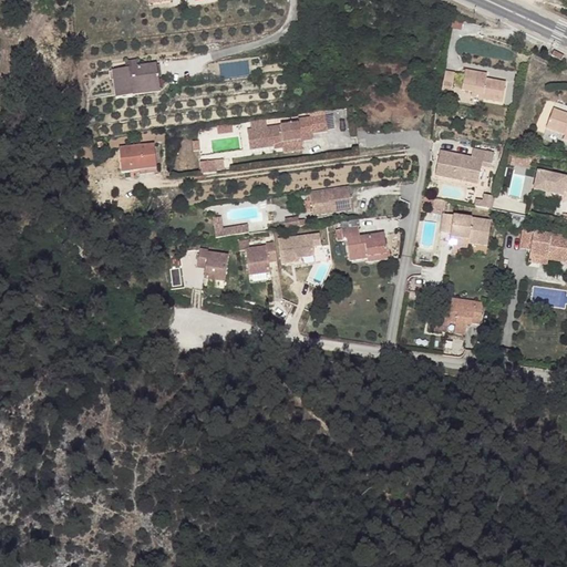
[(136,66),(125,68),(113,70),(116,98),(132,95),(131,92),(160,88),(156,63),(136,66)]
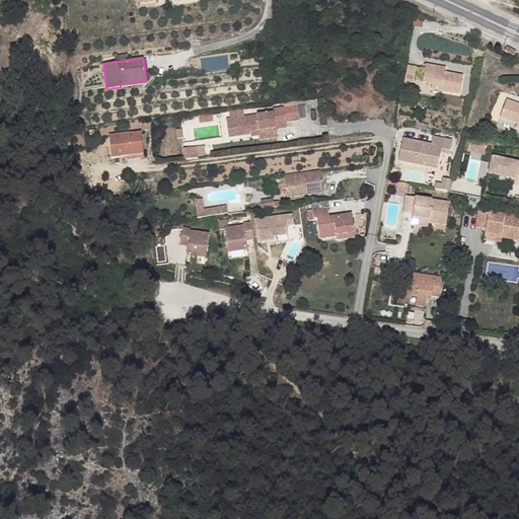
[(446,67),(426,63),(423,82),(433,83),(443,85),(442,90),(460,94),(463,75),(445,72),(446,67)]
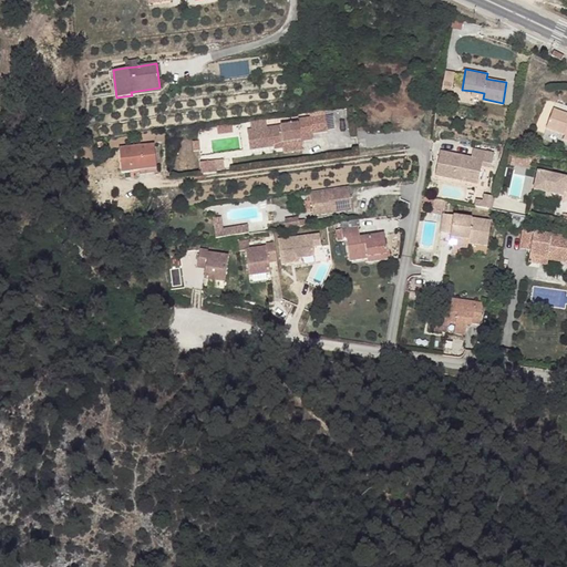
[(455,73),(445,71),(442,91),(452,93),(455,73)]
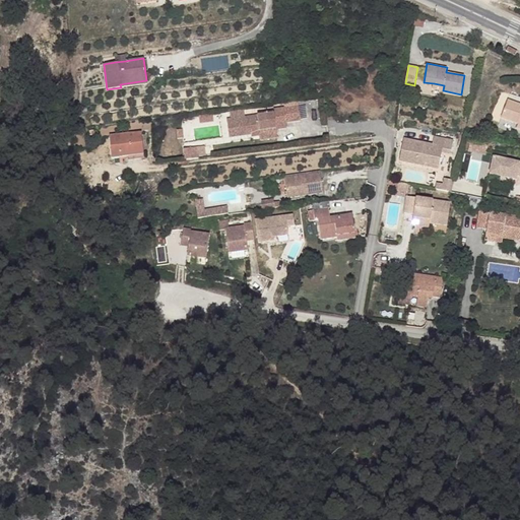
[(519,103),(508,99),(501,117),(518,123),(517,128),(519,128),(519,103)]
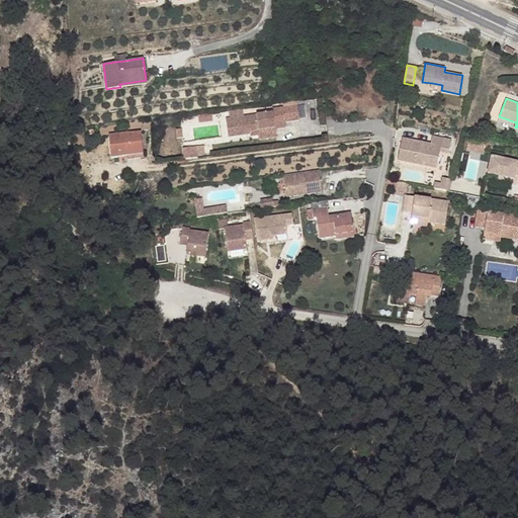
[(297,105),(284,107),(285,121),(299,120),(297,105)]
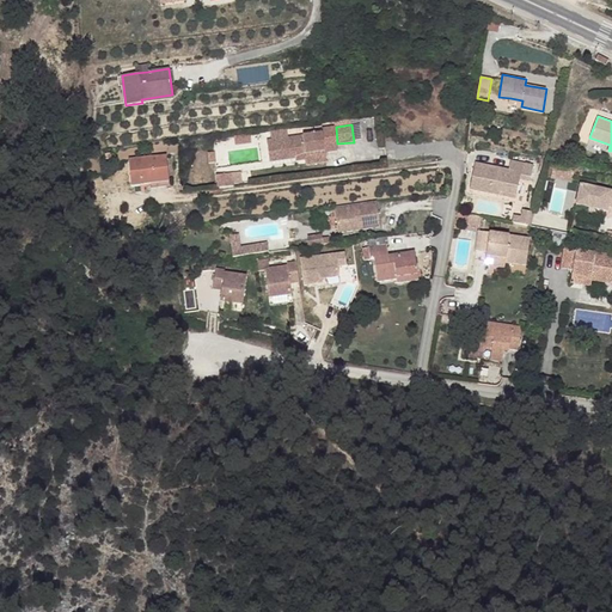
[(305,153),(312,152),(338,150),(337,144),(336,127),(324,128),(325,133),(293,136),(297,159),(297,160),(306,159),(305,153)]
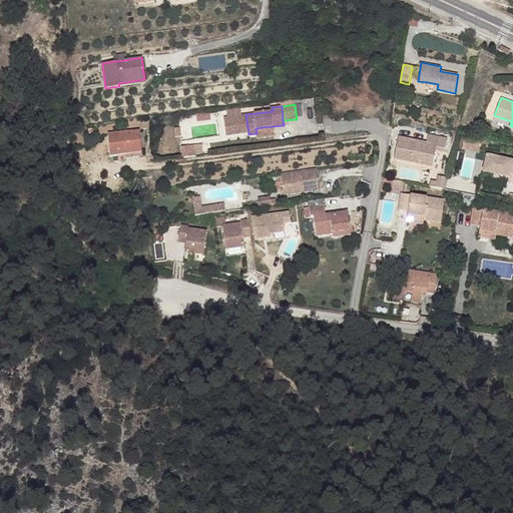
[(228,117),(224,117),(226,136),(248,133),(245,114),(241,115),(228,117)]
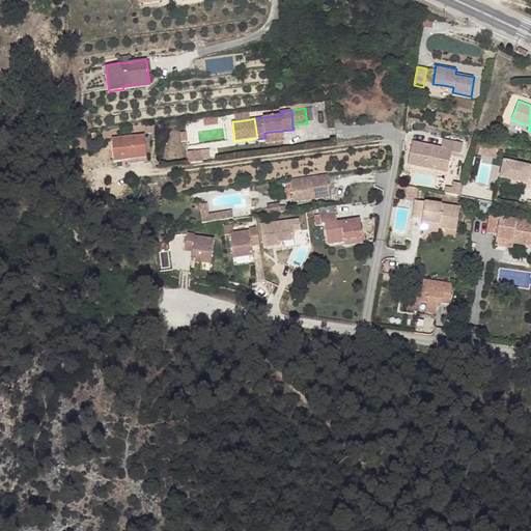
[(283,131),(264,133),(266,138),(266,142),(284,140),(283,131)]
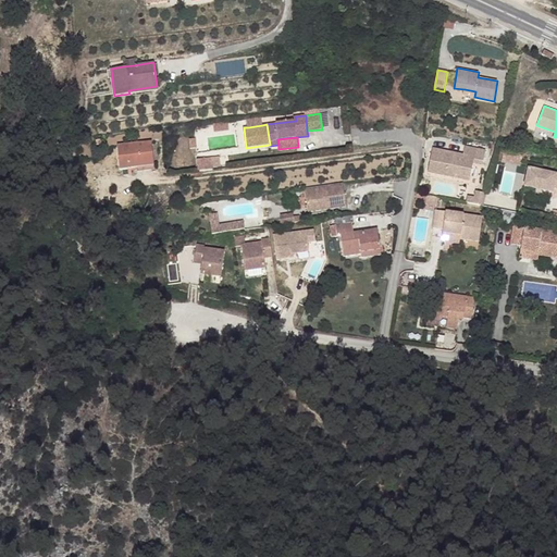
[(151,141),(118,145),(120,169),(138,166),(138,164),(153,163),(151,141)]
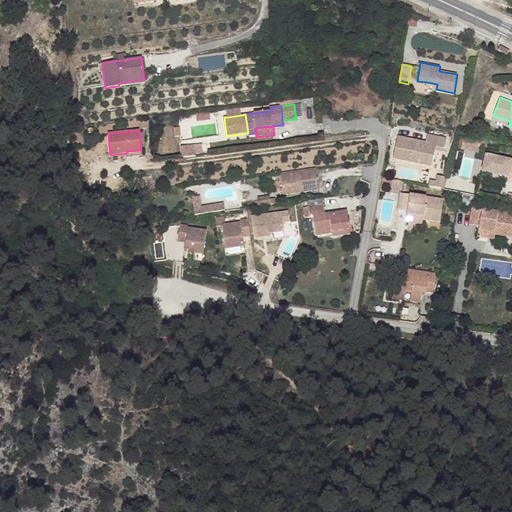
[(396,133),(392,155),(416,160),(417,157),(431,160),(434,147),(442,149),(445,135),(426,131),(425,139),(396,133)]
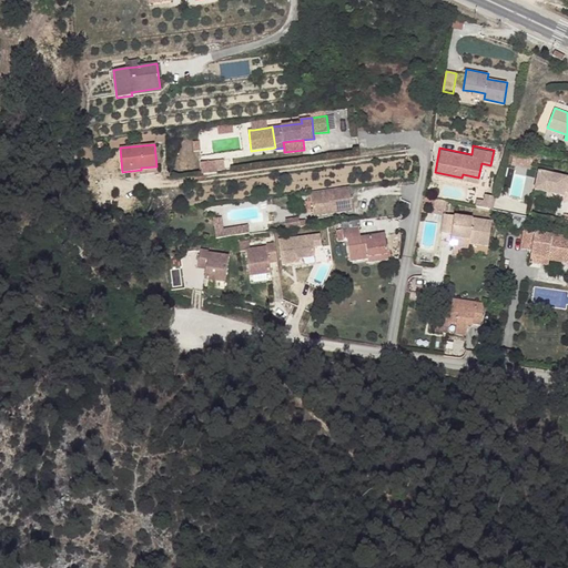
[(213,162),(199,163),(200,174),(215,172),(213,162)]
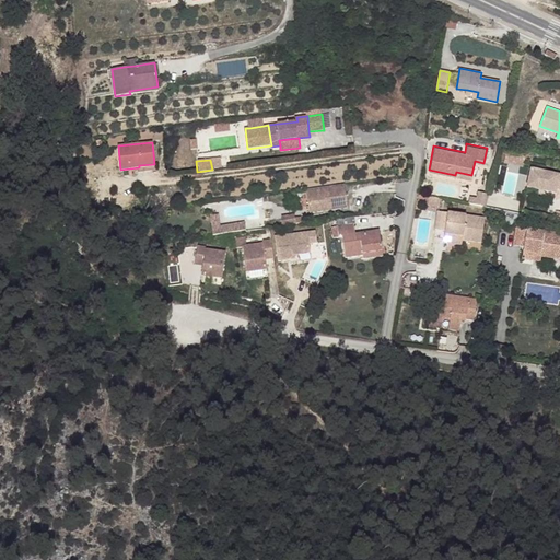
[(559,175),(532,168),(527,187),(555,194),(556,189),(559,189),(559,175)]
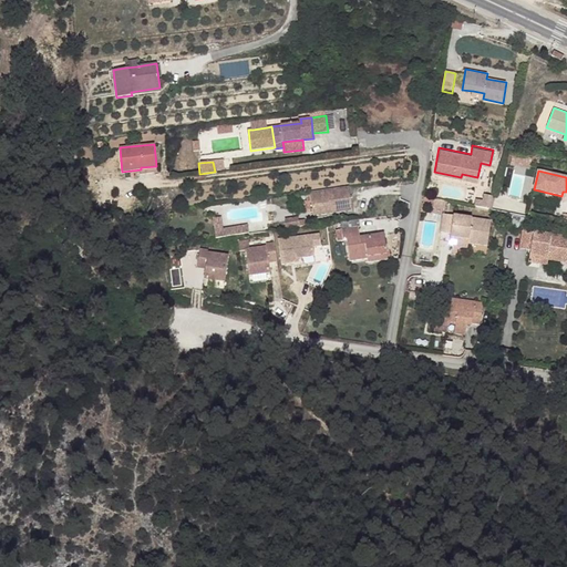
[(349,186),(310,191),(313,215),(352,210),(349,186)]
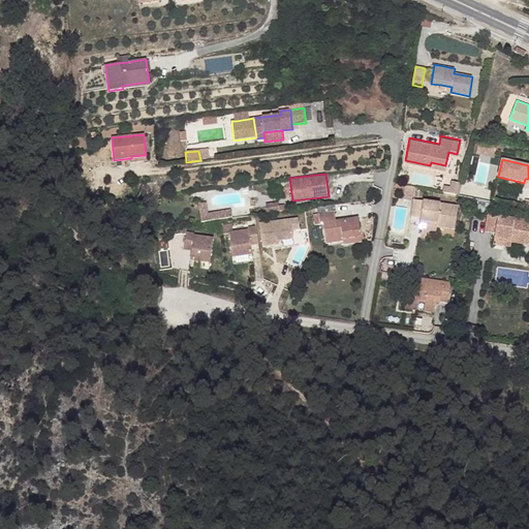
[(459,183),(452,181),(450,187),(449,193),(456,194),(459,183)]
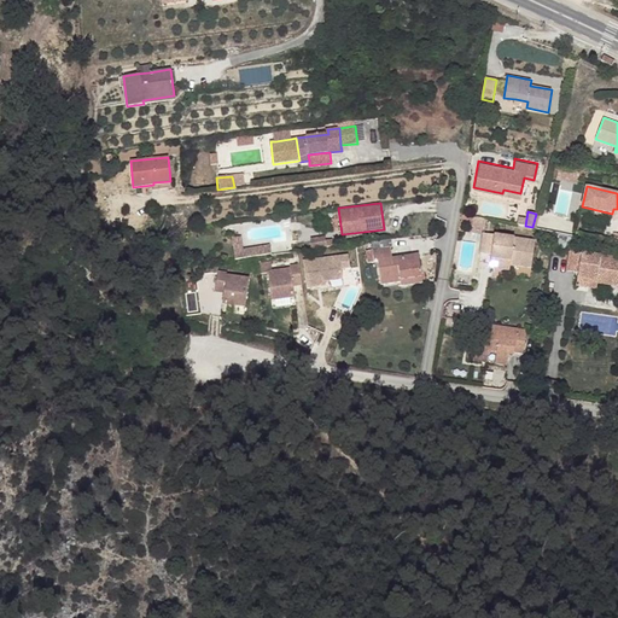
[(168,217),(168,228),(187,227),(186,220),(180,220),(179,216),(168,217)]
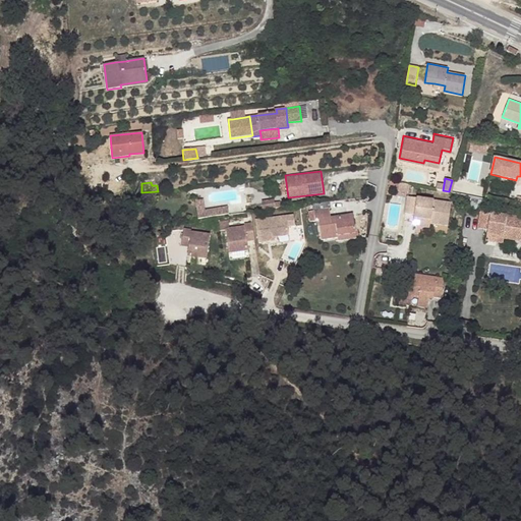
[(451,203),(407,196),(405,212),(414,213),(414,218),(430,220),(430,223),(448,226),(451,203)]
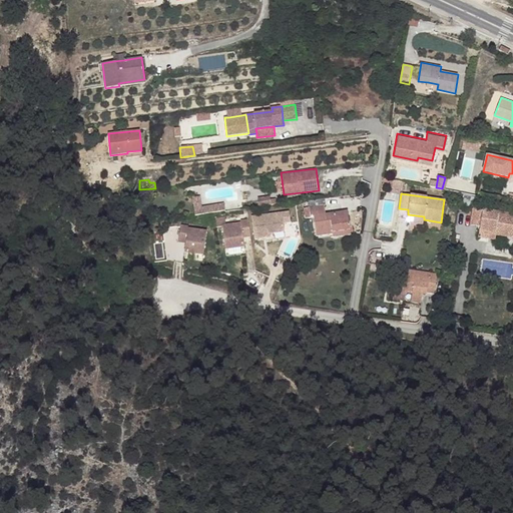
[(191,196),(193,214),(224,211),(224,203),(201,204),(201,195),(191,196)]
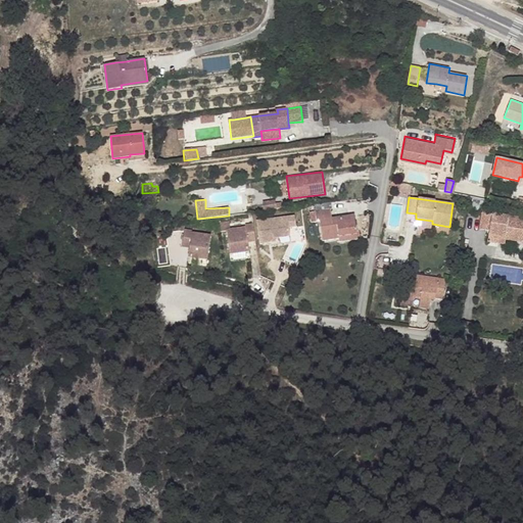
[(315,204),(316,211),(330,209),(329,202),(315,204)]
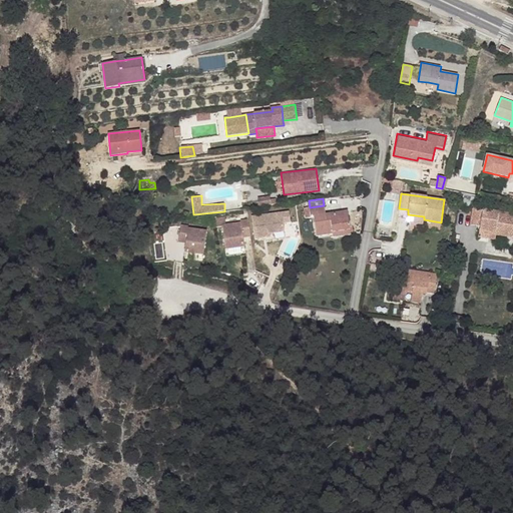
[(317,233),(333,231),(350,229),(348,211),(325,214),(324,205),(310,207),(306,208),(307,217),(314,216),(317,233)]
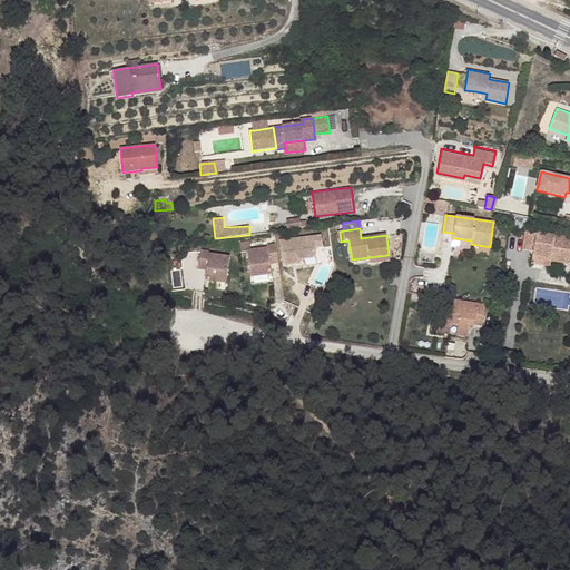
[(569,236),(524,232),(522,248),(533,249),(532,254),(551,256),(551,261),(569,262),(569,236)]
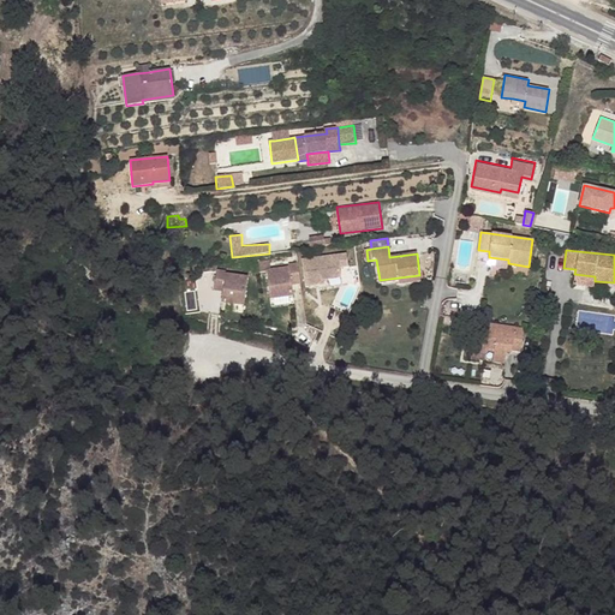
[(302,260),(305,285),(324,284),(324,279),(341,276),(340,267),(348,267),(347,254),(302,260)]
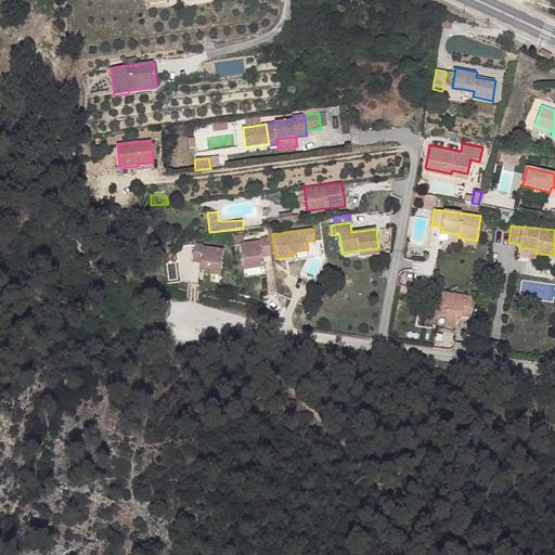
[(457,243),(459,237),(459,234),(441,232),(440,241),(457,243)]
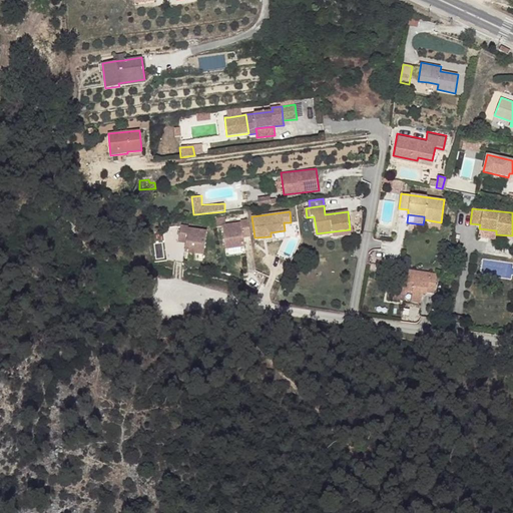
[(241,223),(222,226),(225,249),(244,247),(243,237),(250,236),(248,220),(241,221),(241,223)]
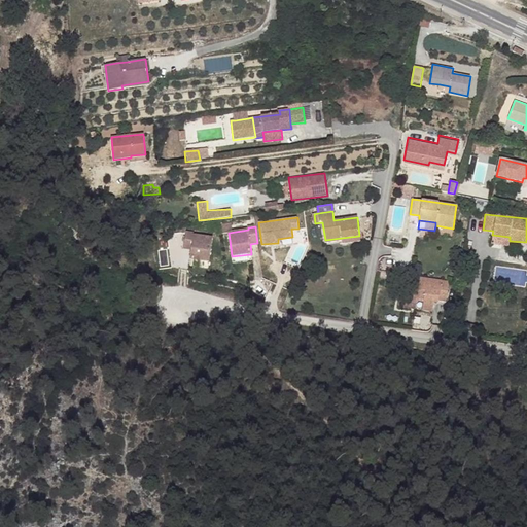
[(195,233),(187,231),(184,248),(191,249),(190,258),(209,261),(213,238),(195,235),(195,233)]
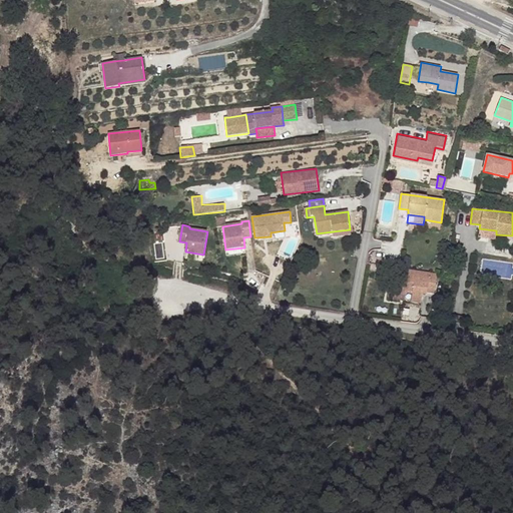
[(495,238),(496,234),(496,230),(479,228),(478,236),(495,238)]
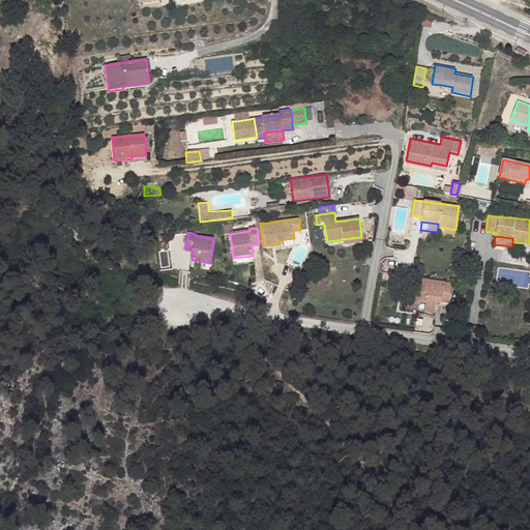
[(425,305),(434,306),(435,302),(435,299),(439,299),(439,302),(448,303),(451,283),(417,278),(416,288),(409,287),(407,302),(418,304),(419,300),(425,301),(425,305)]
